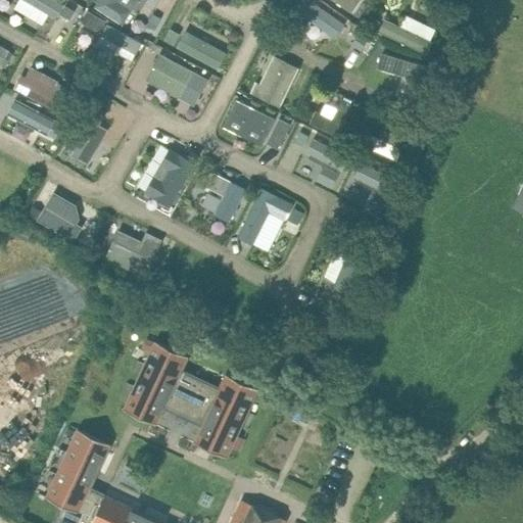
[(61,0),(17,0),(14,6),(49,27),(63,1),(61,0)]
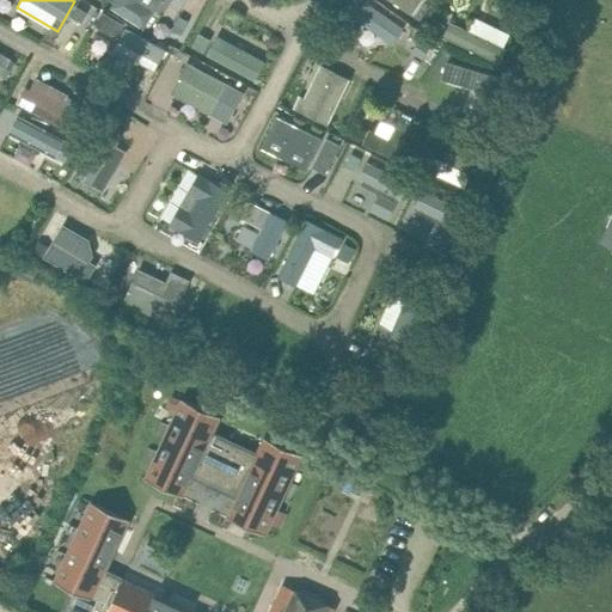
[(157,11),(140,0),(115,0),(111,6),(145,28),(157,11)]
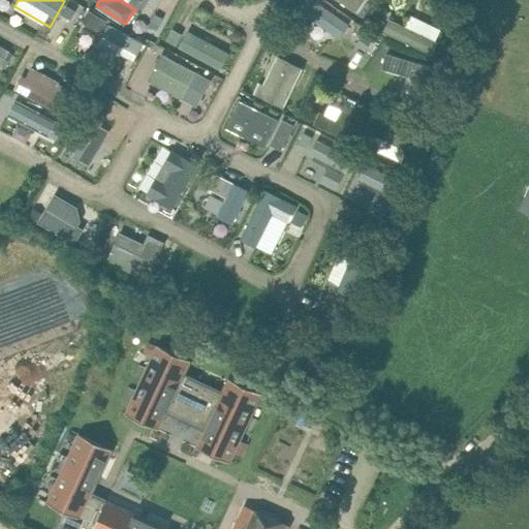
[(338,0),(355,12),(364,1),(362,0),(338,0)]
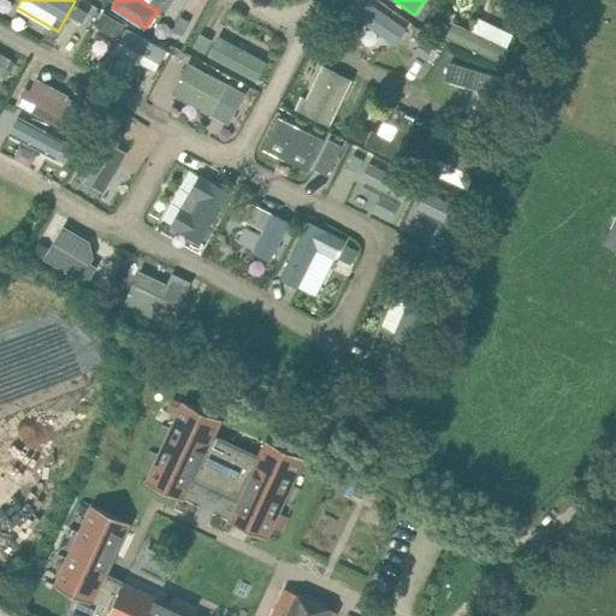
[(375,4),(365,21),(401,45),(412,28),(375,4)]
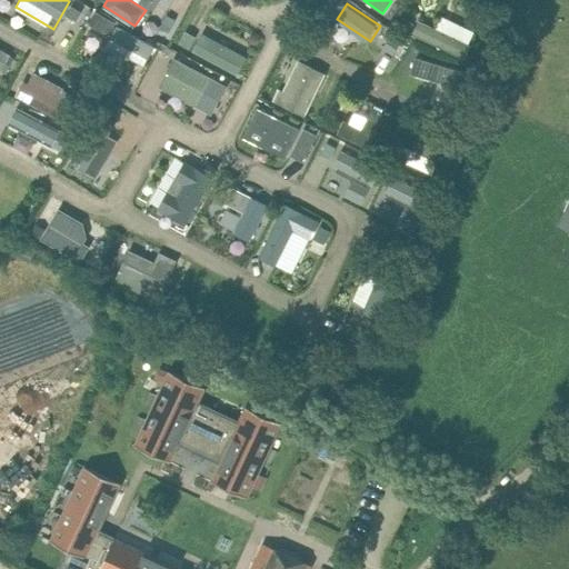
[(72,7),(67,16),(76,20),(81,11),(72,7)]
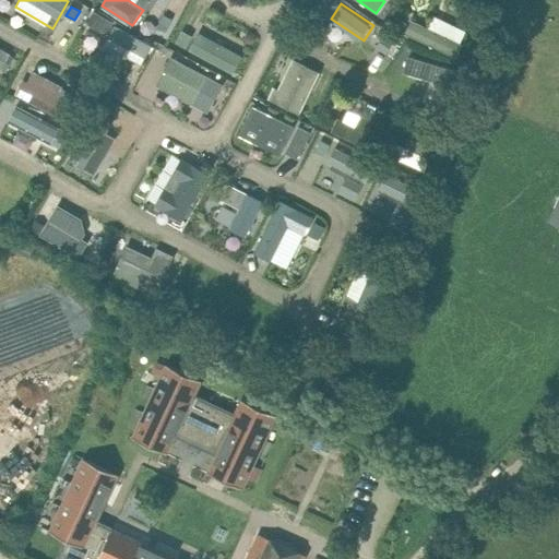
[(475,9),(472,22),(479,24),(483,11),(475,9)]
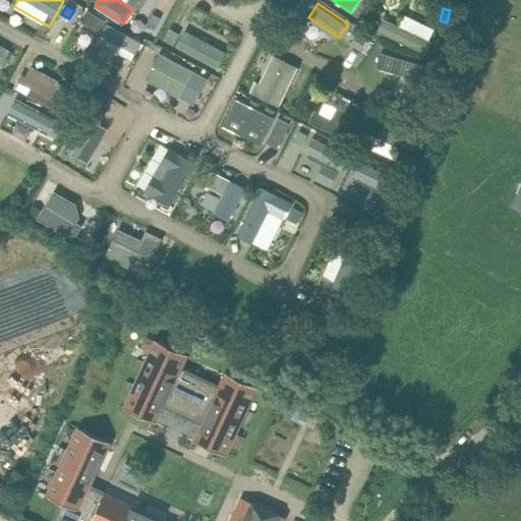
[(88,10),(81,21),(96,30),(101,27),(105,20),(88,10)]
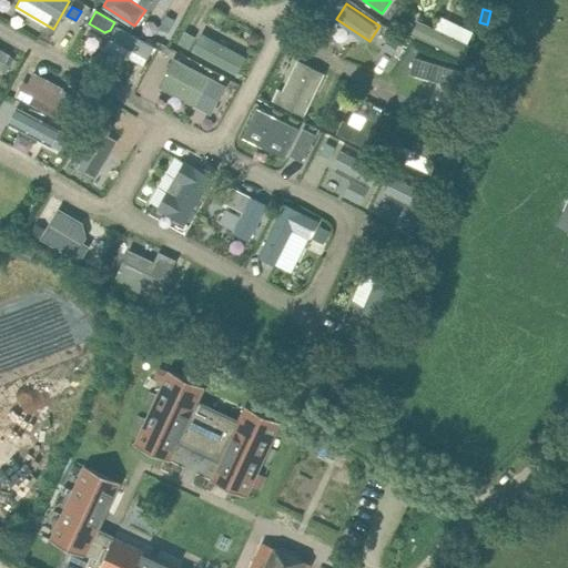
[(443,13),(437,24),(419,17),(412,32),(466,58),(478,30),(443,13)]
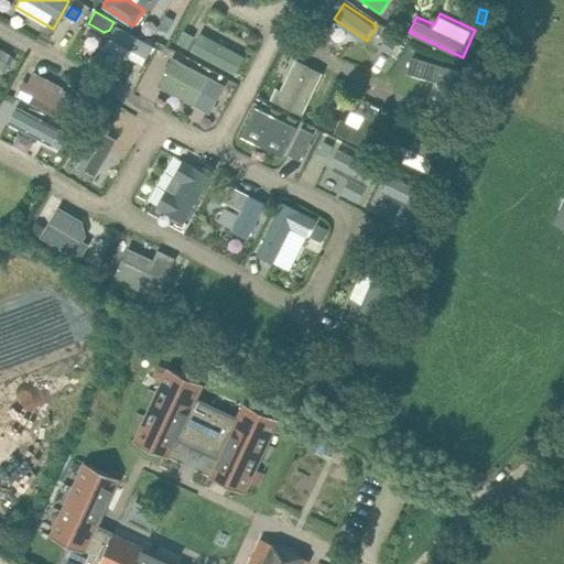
[(165,15),(159,29),(167,33),(174,20),(165,15)]
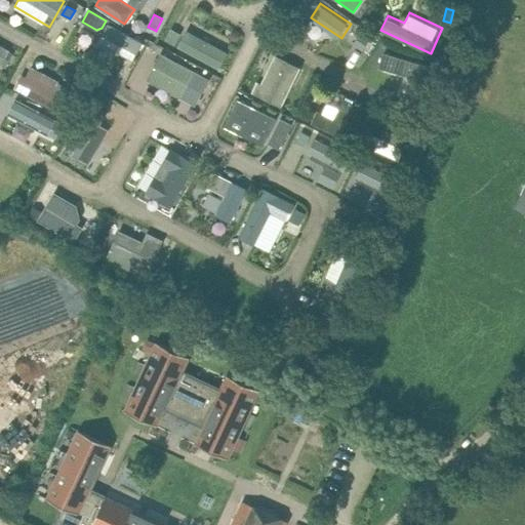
[(373,16),(367,22),(371,27),(374,30),(380,26),(373,16)]
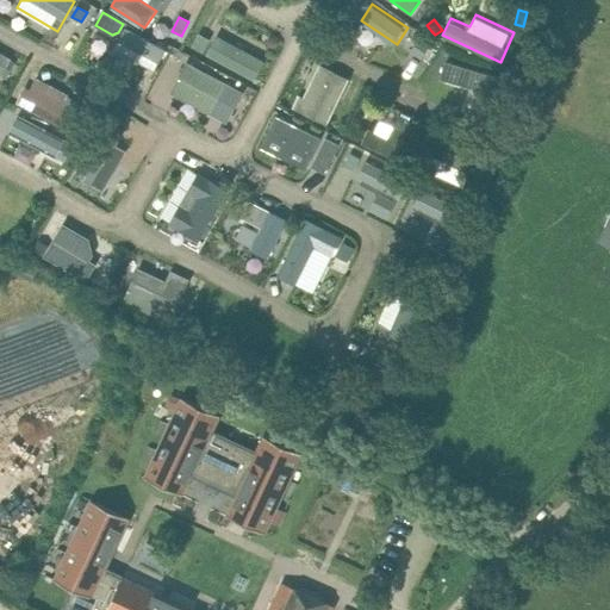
[(165,50),(125,27),(112,53),(134,64),(139,62),(154,69),(165,50)]
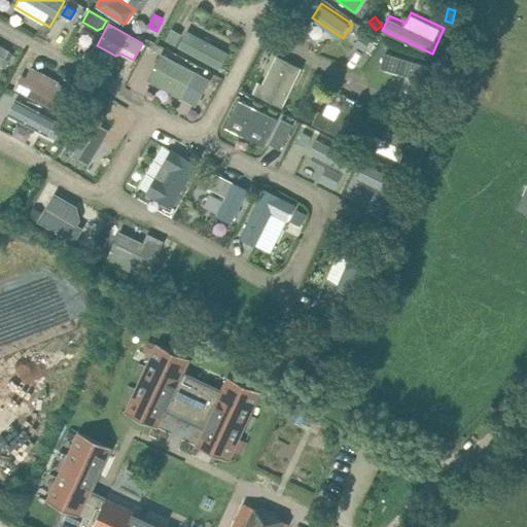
[(172,30),(167,39),(175,44),(180,35),(172,30)]
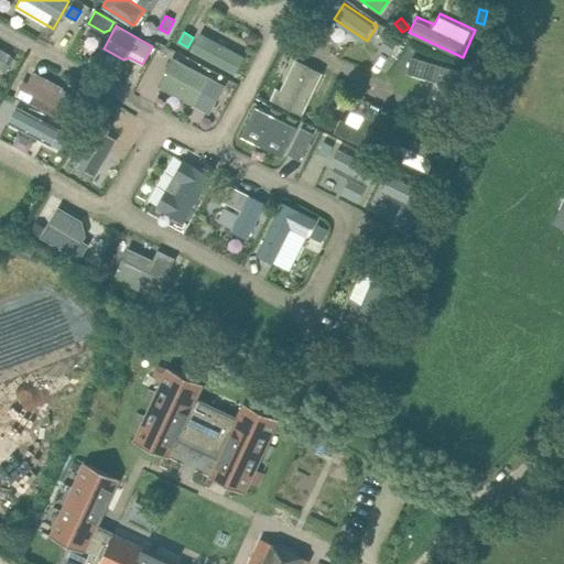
[(388,35),(380,46),(389,53),(397,42),(388,35)]
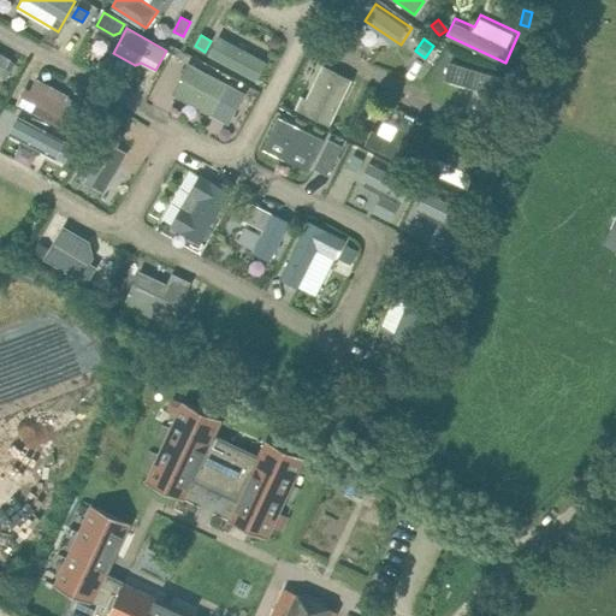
[(0,73),(7,78),(15,65),(7,60),(9,59),(0,53),(0,73)]
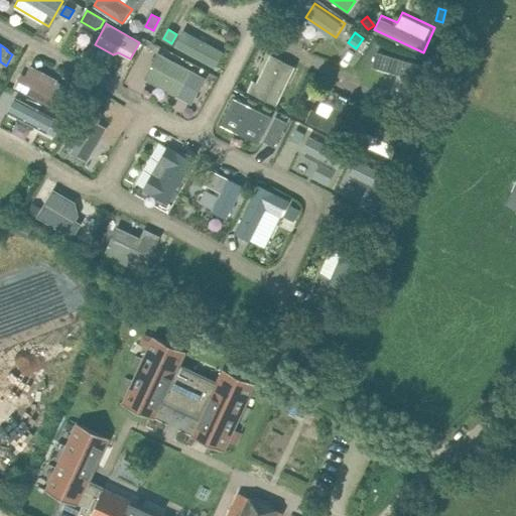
[(379,49),(372,69),(400,79),(398,86),(413,91),(422,65),(379,49)]
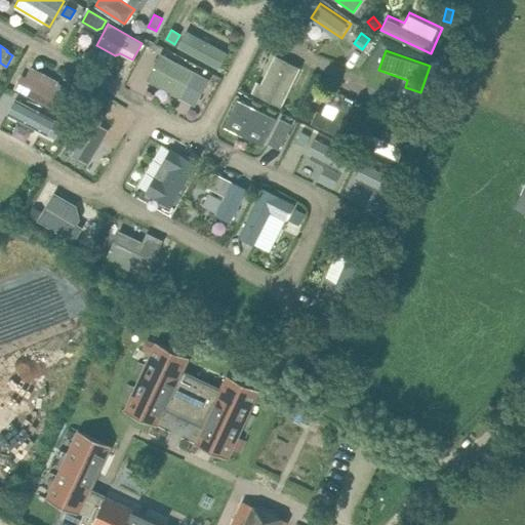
[(161,54),(148,80),(180,97),(190,79),(206,88),(210,80),(194,72),(161,54)]
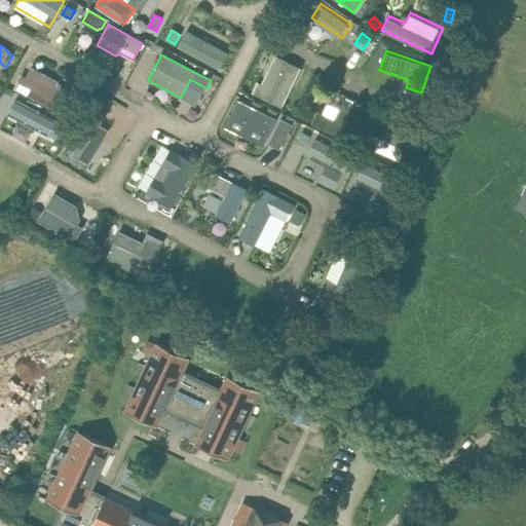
[(262,85),(258,83),(254,92),(280,106),(299,68),(276,57),(262,85)]
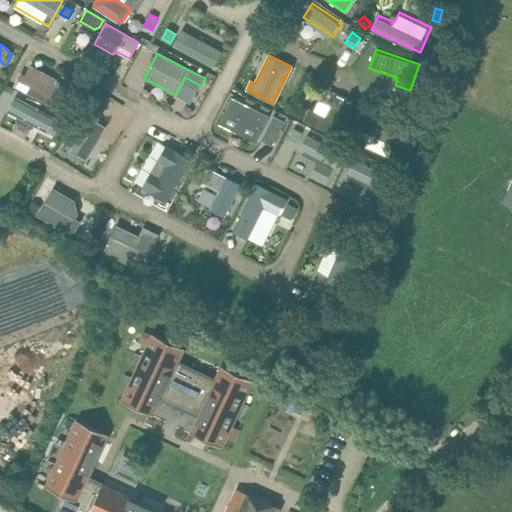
[(21,72),(14,86),(57,108),(68,88),(56,81),(52,89),(32,78),(36,69),(30,66),(25,75),(21,72)]
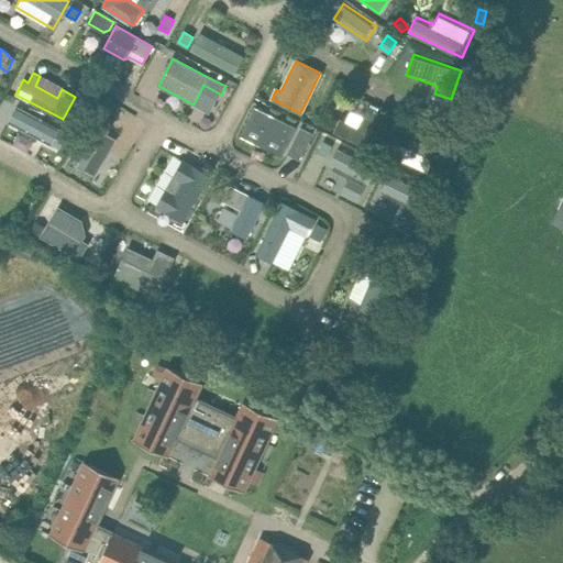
[(106,100),(99,111),(110,119),(117,107),(106,100)]
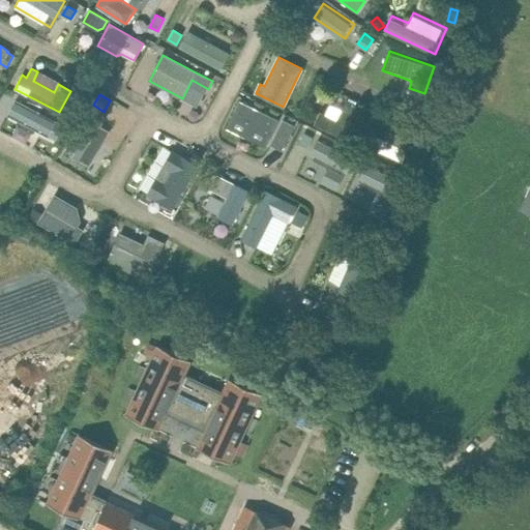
[(352,123),(350,122),(359,104),(348,98),(339,116),(321,108),(315,121),(346,137),(352,123)]
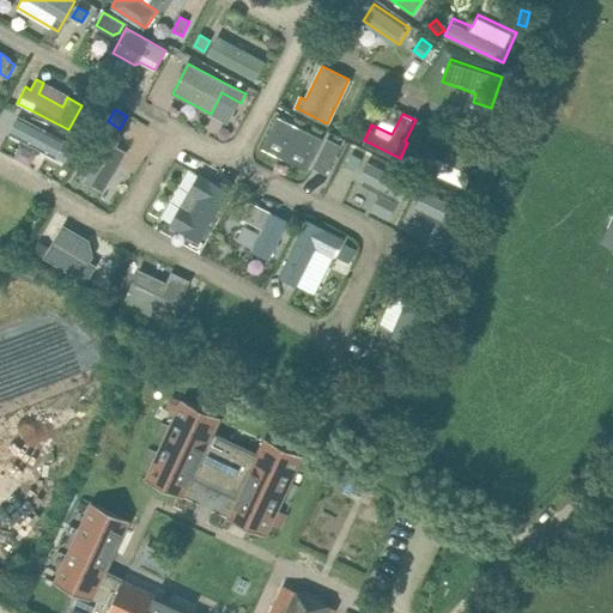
[(74,145),(66,140),(18,115),(8,133),(56,158),(58,156),(66,161),(74,145)]
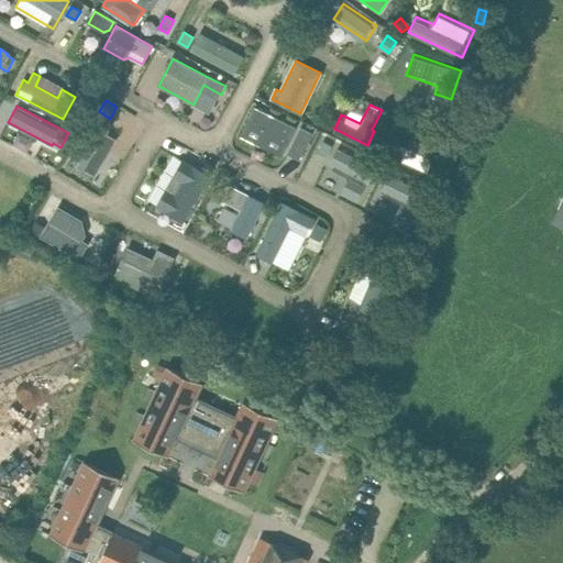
[(300,128),(288,151),(300,157),(312,133),(300,128)]
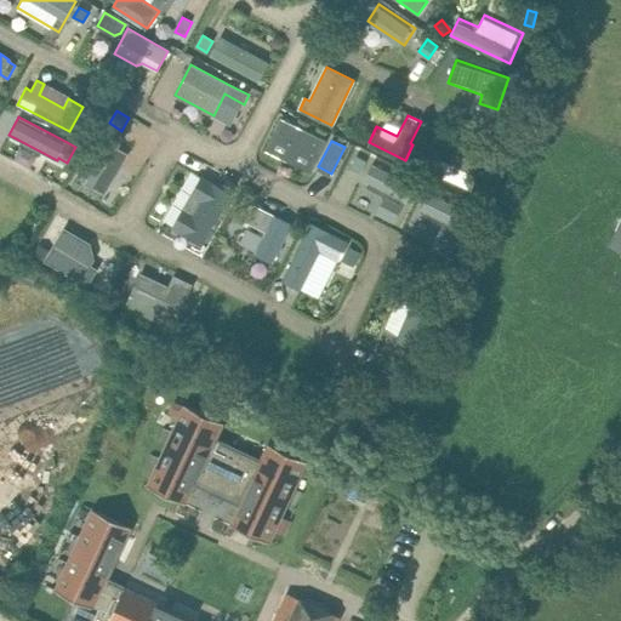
[(113,194),(126,159),(89,146),(75,181),(113,194)]
